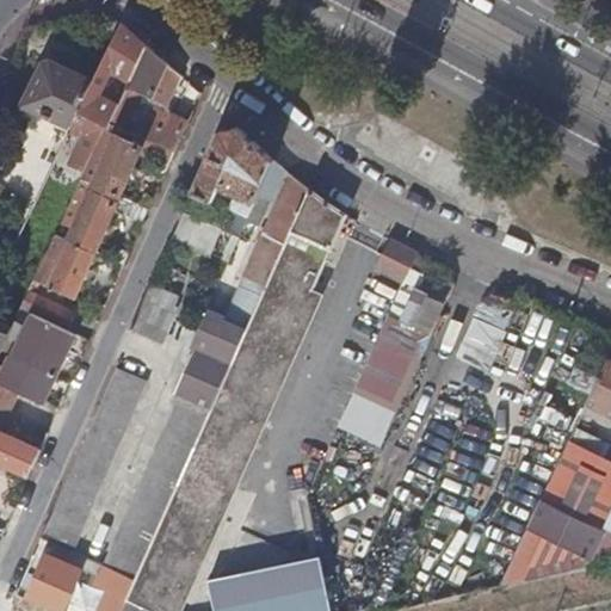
[(146,43),(122,20),(93,80),(79,110),(96,119),(88,137),(99,142),(109,122),(111,118),(119,102),(102,94),(113,69),(129,79),(146,43)]
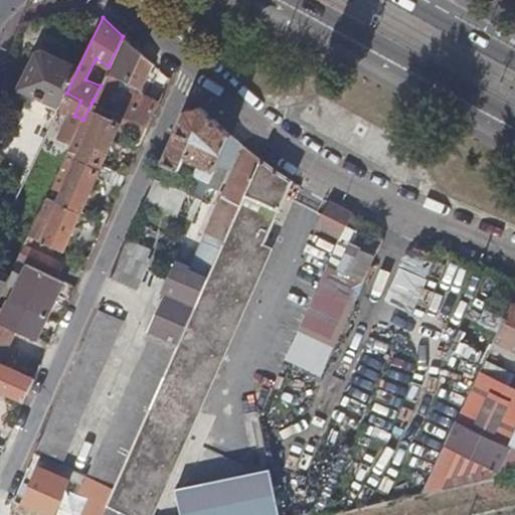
[(141,52),(123,36),(109,66),(101,86),(94,100),(107,106),(121,78),(127,81),(141,52)]
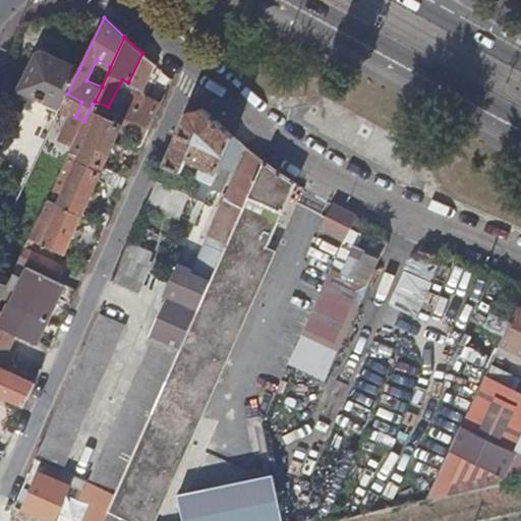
[(16,98),(56,116),(67,94),(79,68),(43,51),(37,53),(19,87),(21,88),(16,98)]
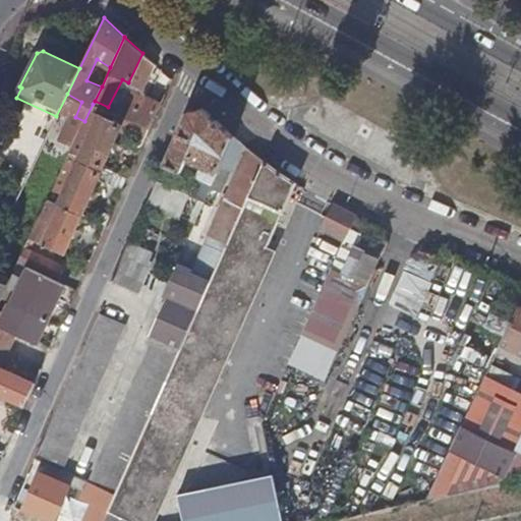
[(152,60),(142,53),(128,82),(138,88),(152,60)]
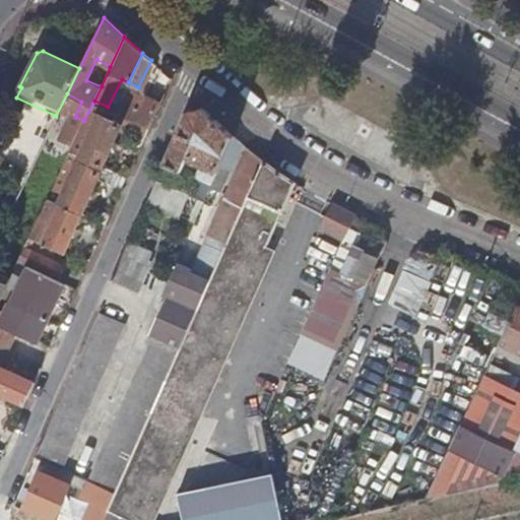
[(114,113),(123,117),(147,128),(159,102),(144,94),(139,105),(127,99),(132,89),(126,86),(114,113)]
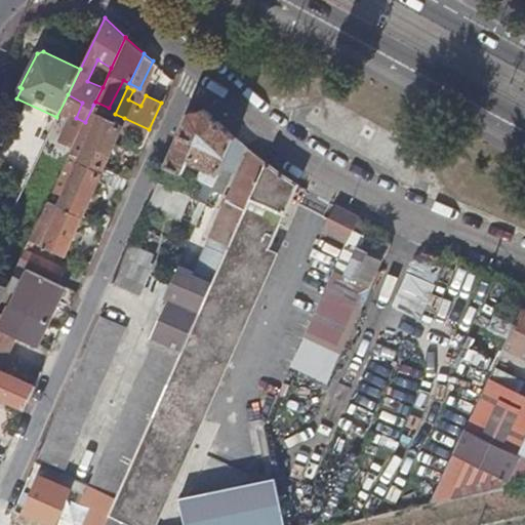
[(146,95),(133,90),(128,99),(140,106),(146,95)]
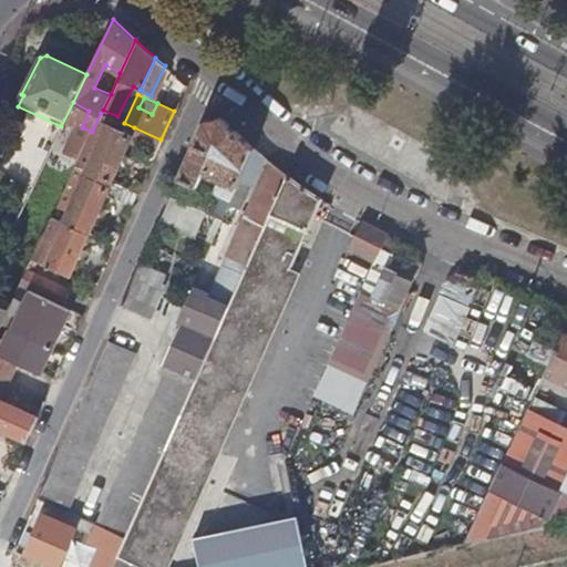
[(80,160),(76,165),(85,168),(107,123),(131,133),(134,127),(124,123),(101,113),(92,132),(80,160)]
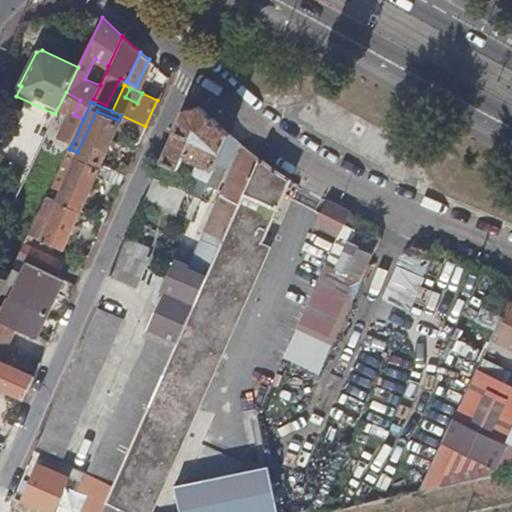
[(185,108),(162,160),(179,167),(184,155),(197,161),(192,173),(208,180),(215,163),(228,133),(200,106),(185,108)]
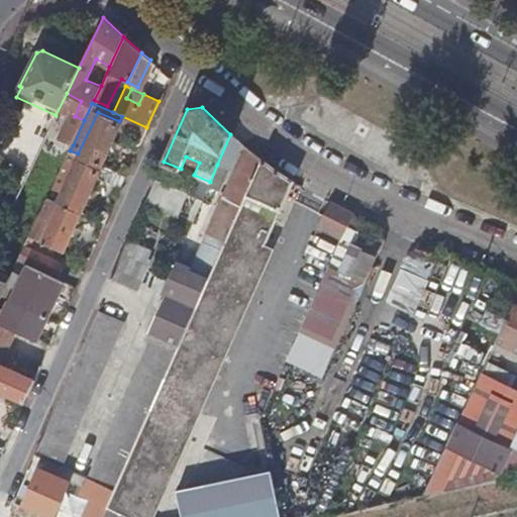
[(78,153),(99,164),(100,164),(117,128),(141,139),(146,127),(122,116),(119,121),(98,112),(78,153)]
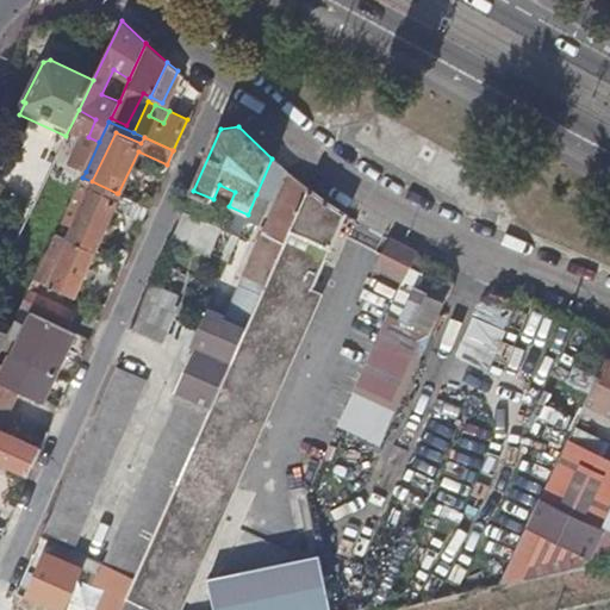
[(99,142),(88,137),(75,167),(86,172),(99,142)]
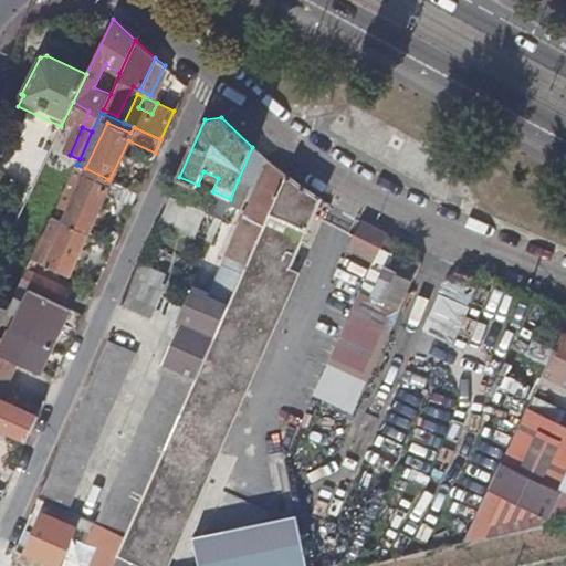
[(263,156),(252,147),(238,180),(251,185),(263,156)]
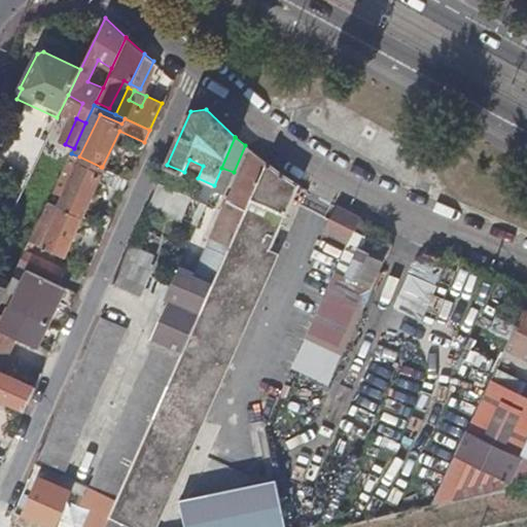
[(200,312),(267,162),(250,149),(226,203),(211,234),(191,277),(186,289),(190,292),(185,306),(200,312)]
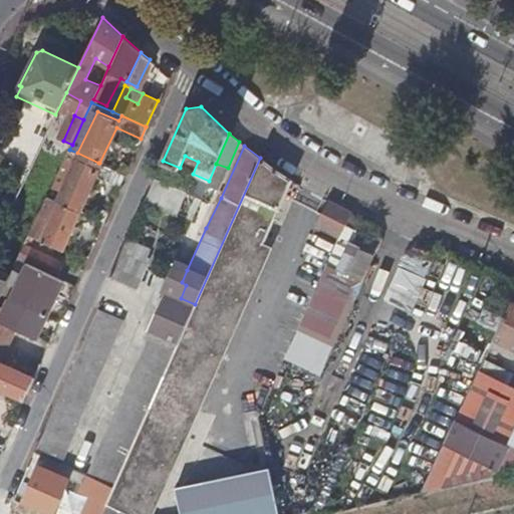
[(47,196),(56,200),(75,160),(95,169),(98,163),(77,153),(69,150),(47,196)]
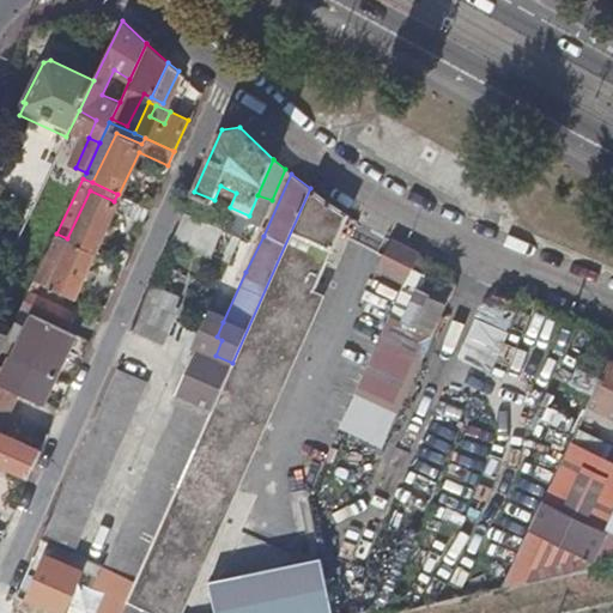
[(157,612),(169,612),(346,214),(310,188),(232,363),(231,366),(212,410),(135,582),(128,600),(157,612)]
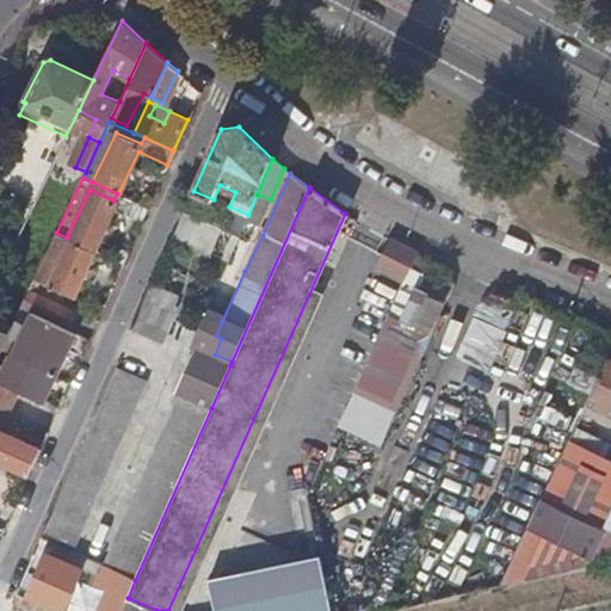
[(112,209),(141,223),(148,207),(137,202),(118,193),(117,193),(113,201),(90,190),(67,238),(93,250),(112,209)]
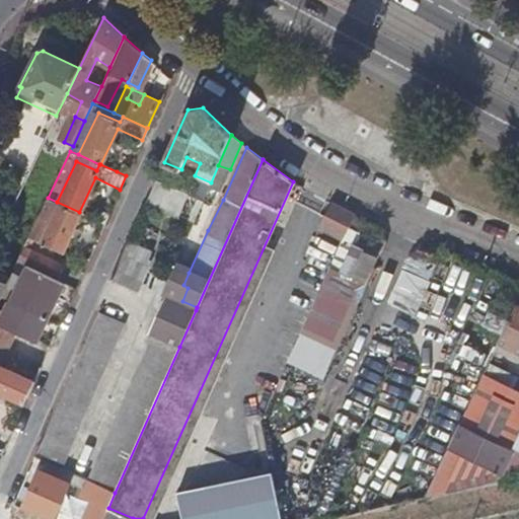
[(117,171),(126,175),(130,166),(121,162),(117,171)]
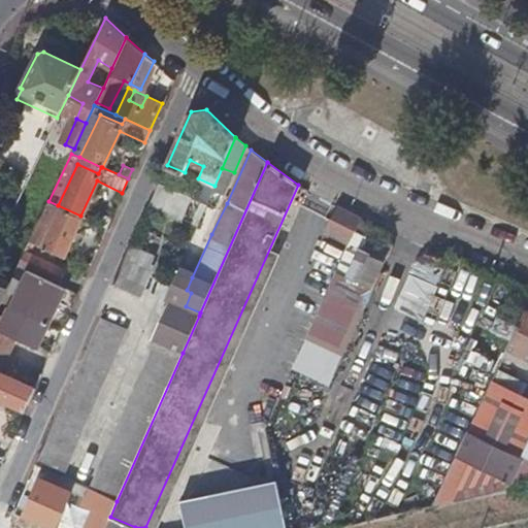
[(64,255),(81,217),(80,216),(58,205),(48,201),(29,240),(64,255)]
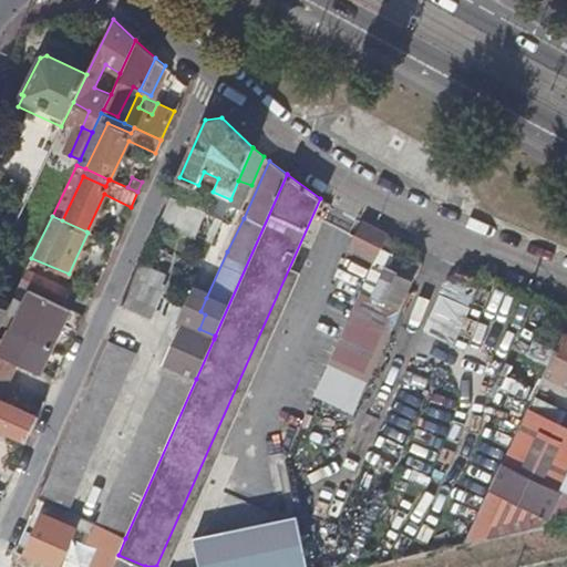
[(380,248),(388,235),(360,222),(354,235),(380,248)]
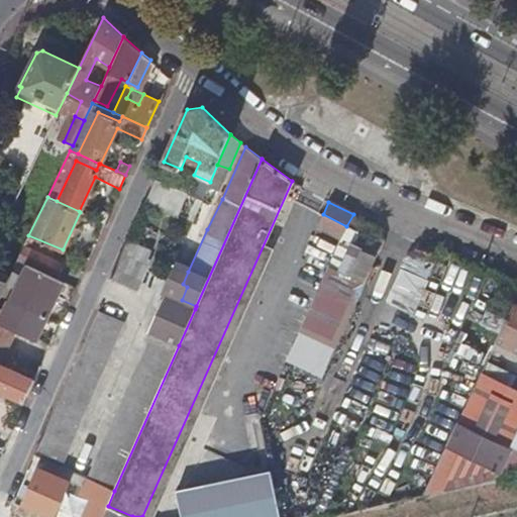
[(318,226),(341,237),(346,226),(323,214),(318,226)]
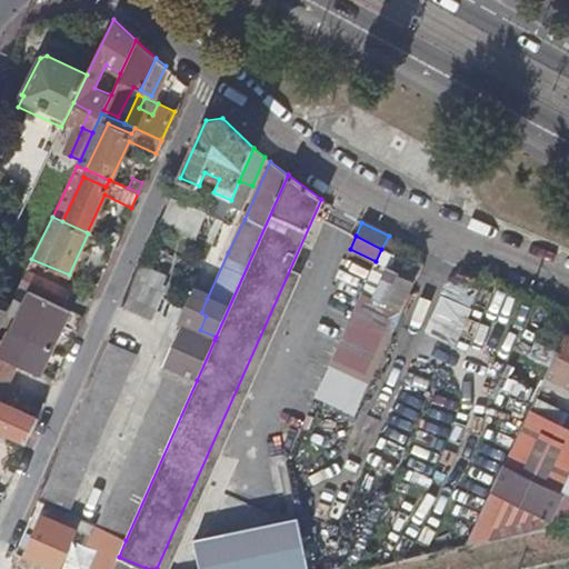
[(376,291),(362,286),(317,397),(358,413),(415,277),(387,266),(376,291)]
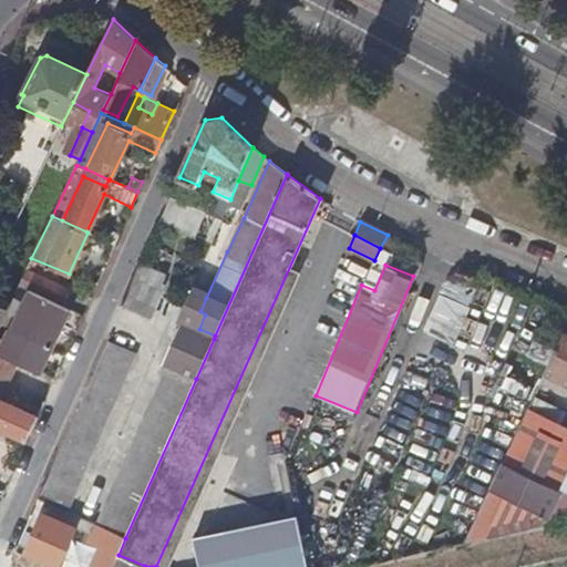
[(27,269),(19,285),(22,286),(61,303),(68,288),(27,269)]
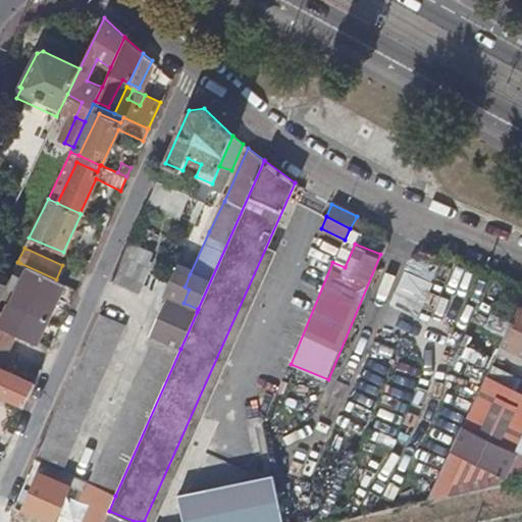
[(124,254),(136,259),(138,254),(126,249),(124,254)]
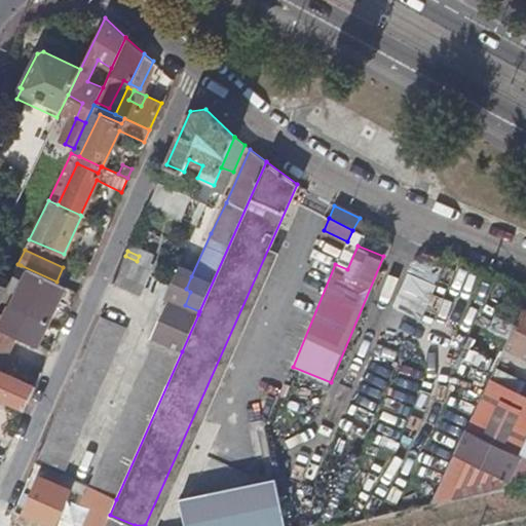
[(125,256),(114,282),(140,293),(151,267),(137,261),(125,256)]
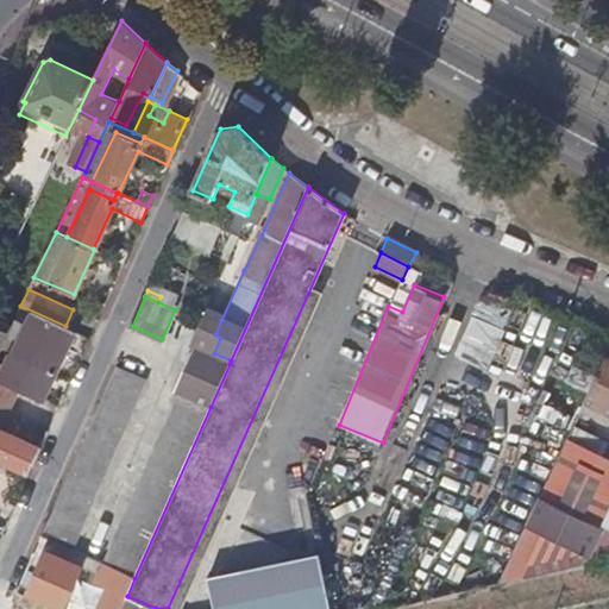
[(489,369),(514,311),(481,296),(456,355),(489,369)]
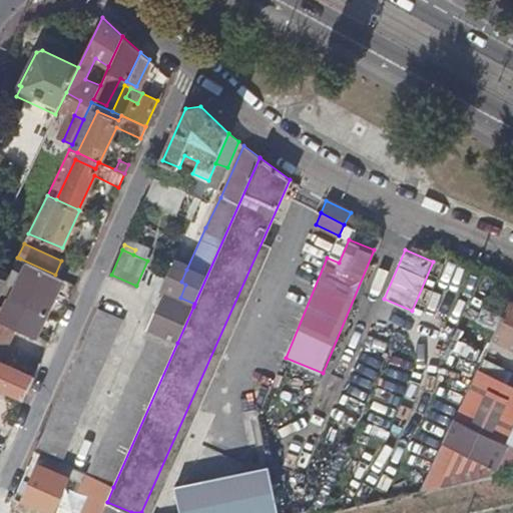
[(5,308),(20,315),(27,317),(31,308),(45,314),(63,278),(55,275),(20,259),(18,264),(23,267),(5,308)]
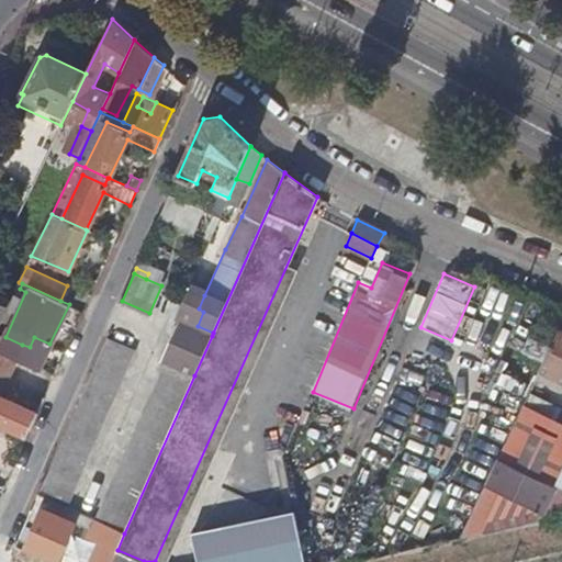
[(179,321),(197,328),(198,326),(203,312),(199,308),(204,295),(188,288),(175,318),(179,321)]
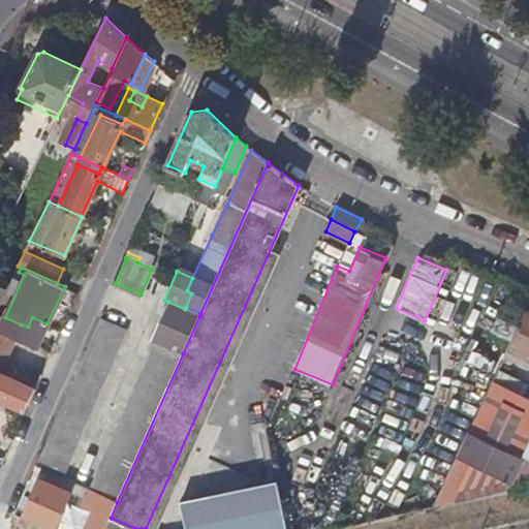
[(0,303),(10,283),(0,277),(0,303)]
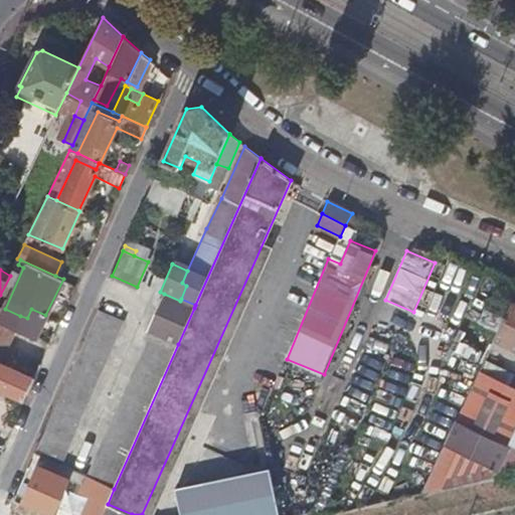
[(148,331),(152,333),(153,332),(155,333),(163,315),(172,319),(180,301),(164,294),(148,331)]
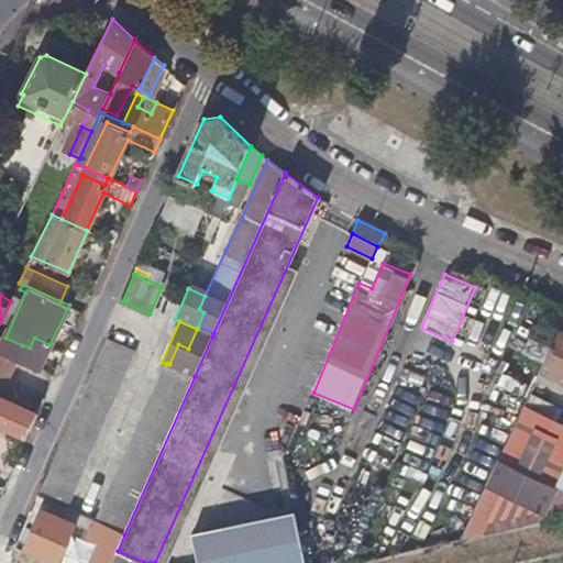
[(192,375),(195,376),(212,337),(197,329),(188,349),(178,344),(169,364),(167,363),(166,364),(97,520),(122,531),(192,375)]
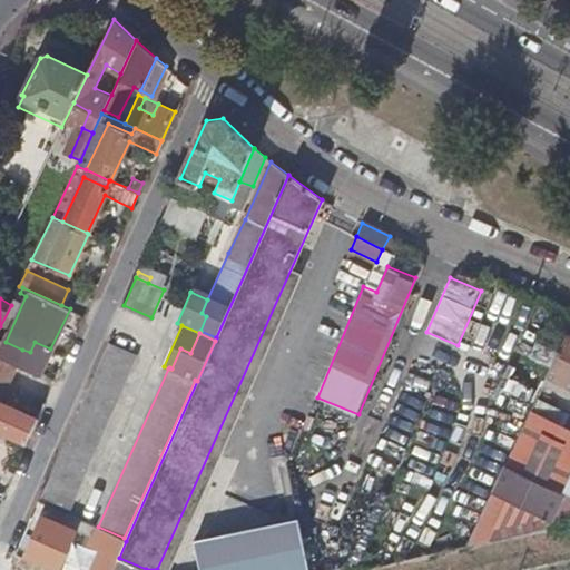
[(569,335),(566,333),(546,376),(569,387),(569,335)]
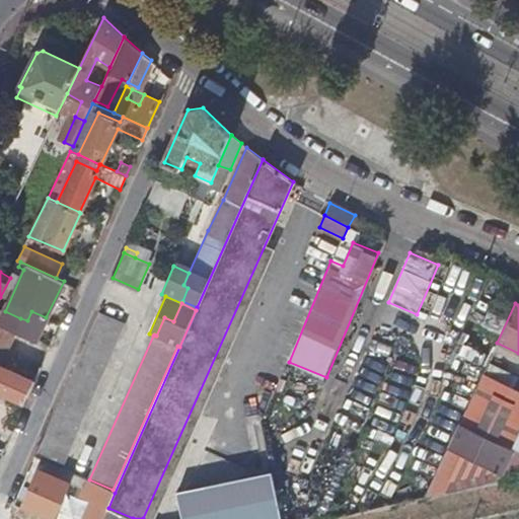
[(0,308),(0,362),(20,318),(5,311),(0,308)]
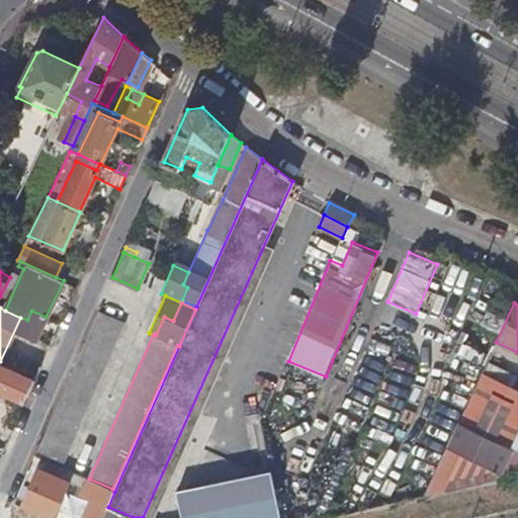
[(98,313),(35,455),(59,466),(123,324),(98,313)]
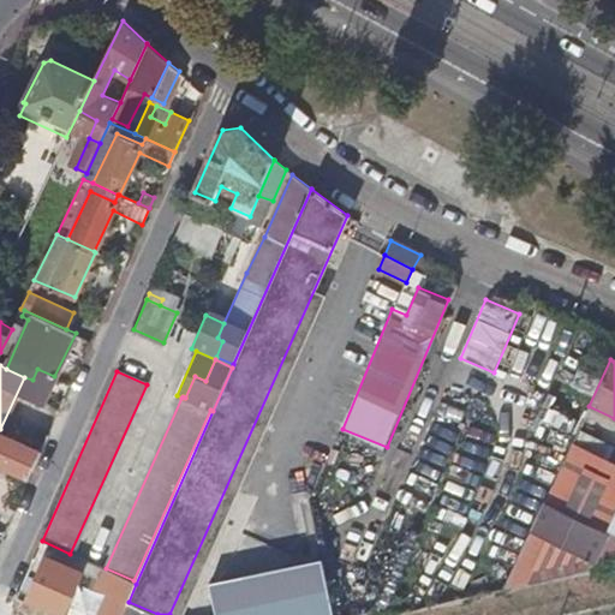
[(614,418),(589,406),(581,422),(589,425),(592,419),(614,430),(614,427),(614,418)]
